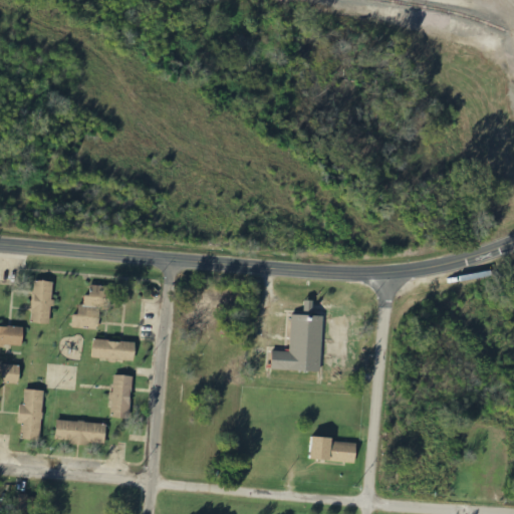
[(30,323),(50,325),(54,282),(35,280),(30,323)]
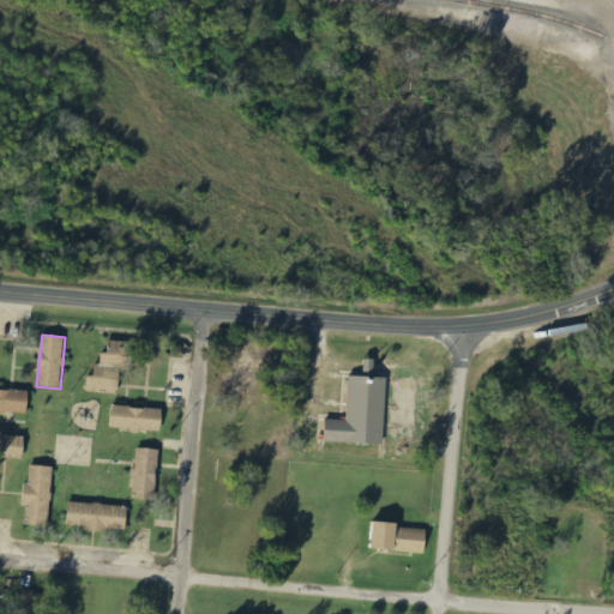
[(118,393),(119,367),(132,367),(133,342),(104,341),(103,365),(90,363),(88,392),(118,393)]
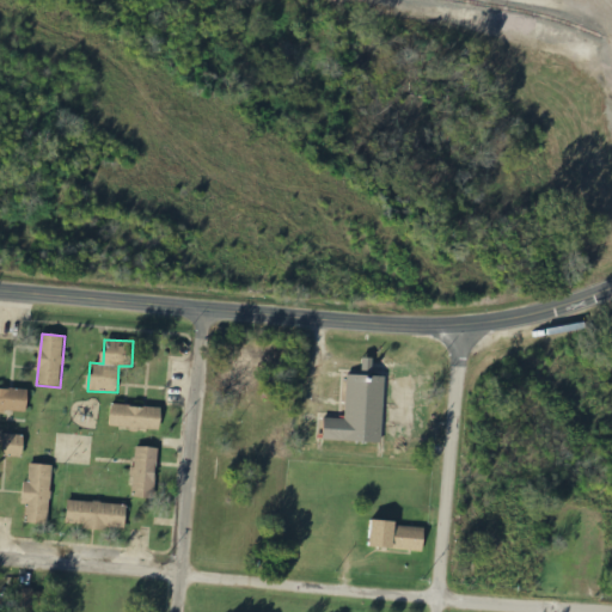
[(267,360),(230,359),(230,371),(267,372),(267,360)]
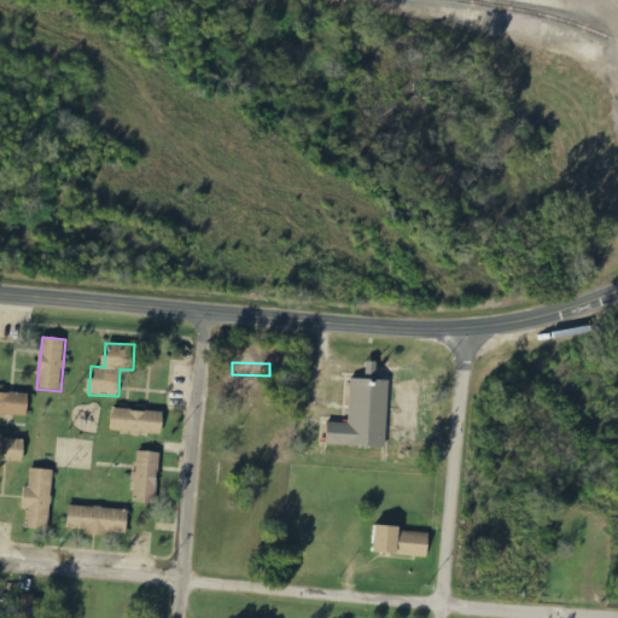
[(325,423),(325,445),(384,448),(386,379),(349,378),(348,424),(325,423)]
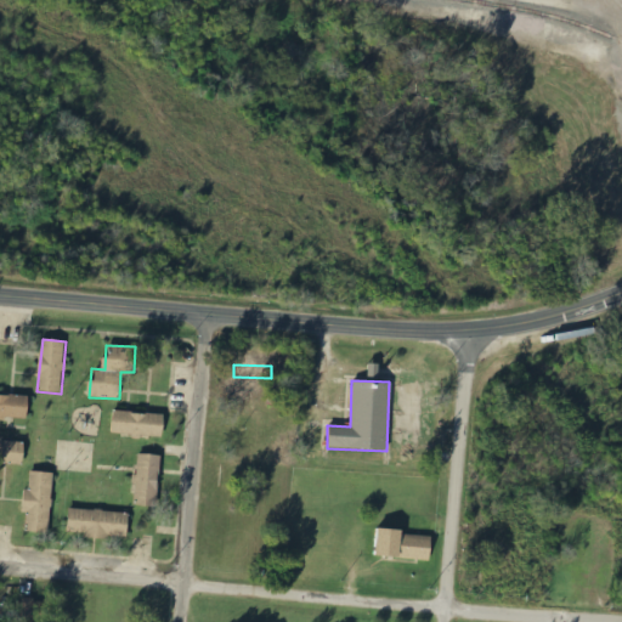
[(29,396),(0,394),(0,416),(27,419),(29,396)]
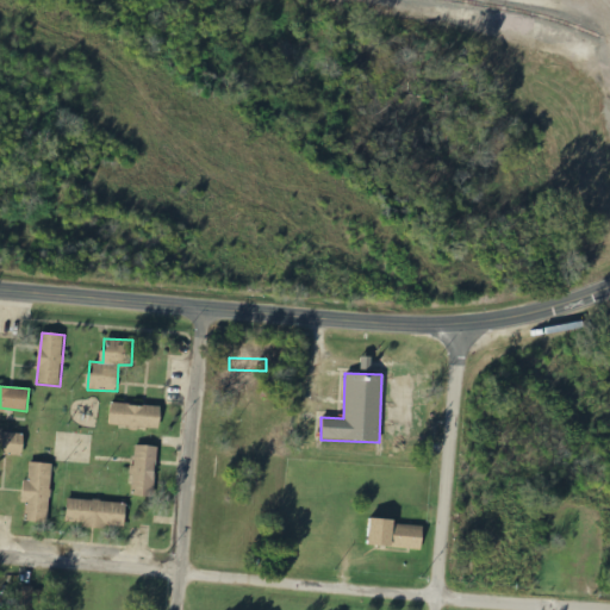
[(109,425),(159,429),(161,408),(111,403),(109,425)]
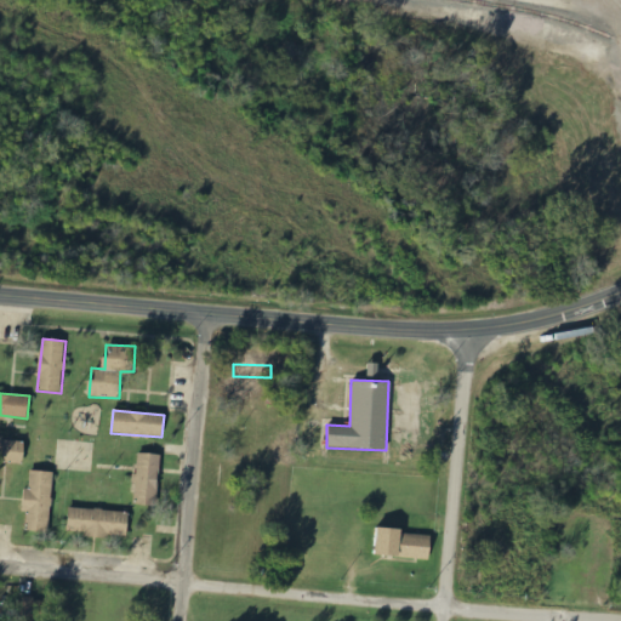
[(26,443),(0,439),(0,462),(22,466),(26,443)]
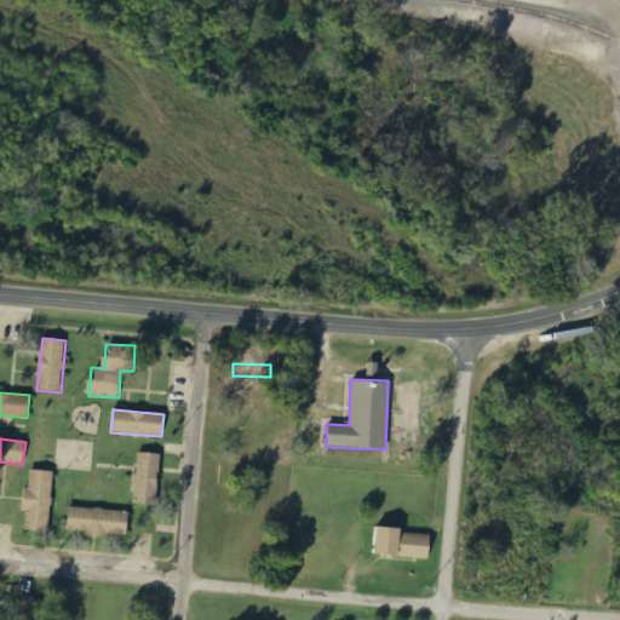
[(132,504),(155,506),(160,454),(137,452),(132,504)]
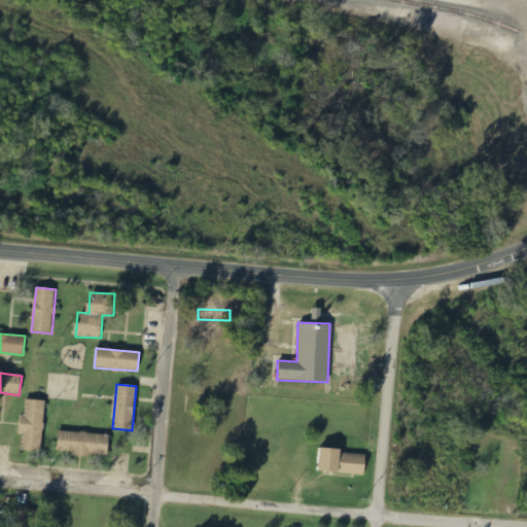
[(45,400),(24,398),(20,450),(41,452),(45,400)]
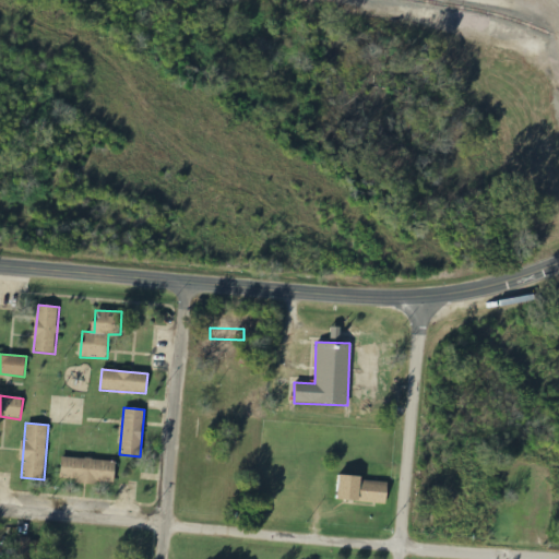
[(115,485),(116,461),(61,458),(60,480),(115,485)]
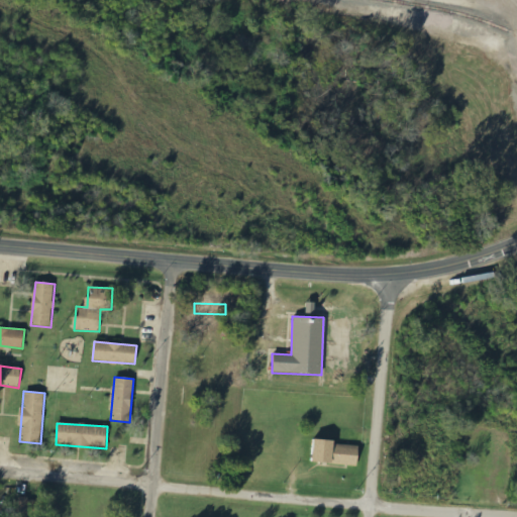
[(360,444),(315,442),(314,464),(359,466),(360,444)]
